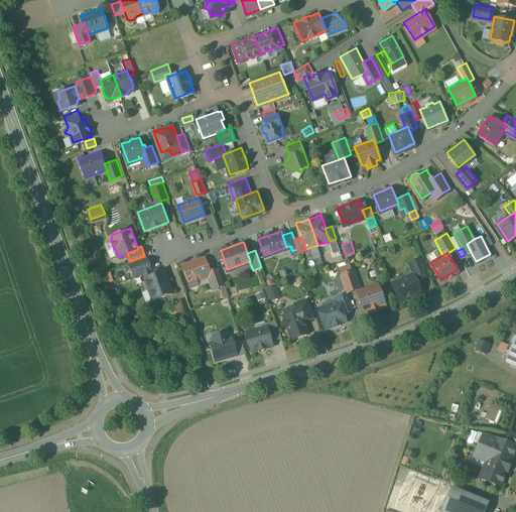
[(130,261),(129,262),(134,275),(144,271),(150,269),(151,269),(146,255),(144,256),(130,261)]
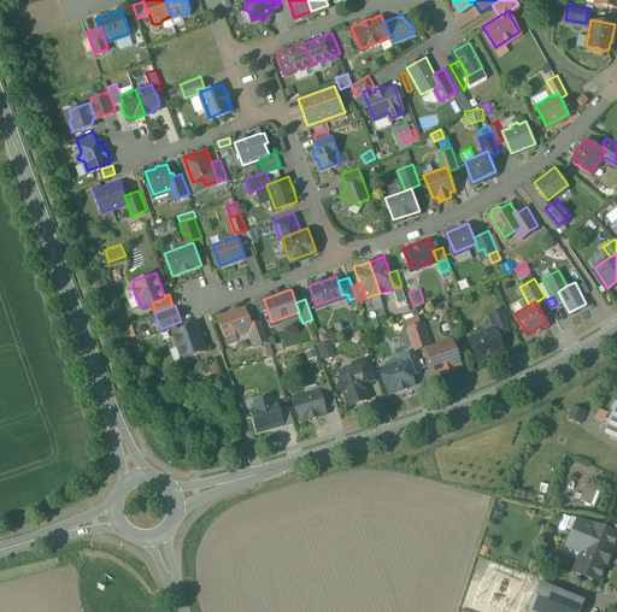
[(245,306),(218,316),(225,336),(227,336),(229,342),(236,339),(235,334),(248,329),(252,328),(251,323),(245,306)]
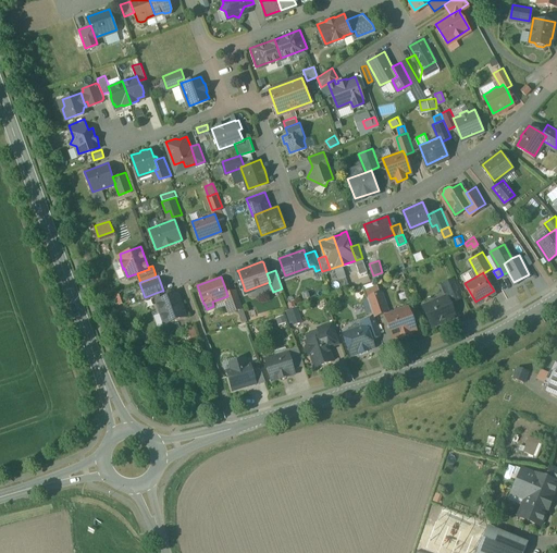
[(455,277),(442,282),(445,290),(448,289),(453,299),(462,295),(455,277)]
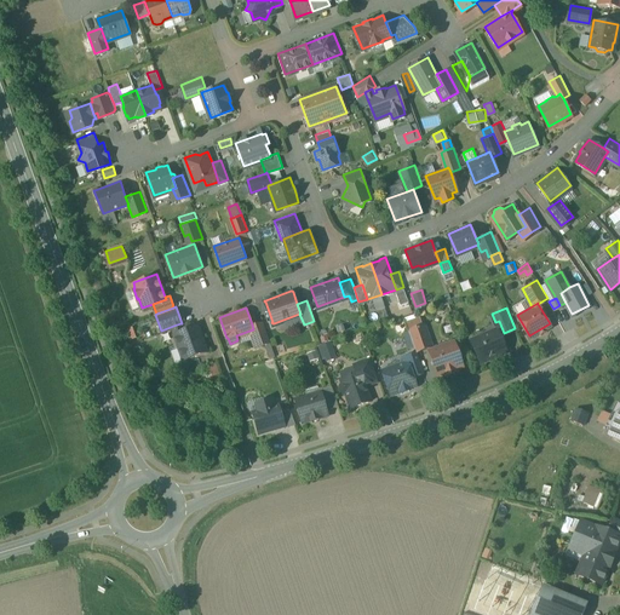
[(420,315),(407,320),(409,328),(423,325),(420,315)]
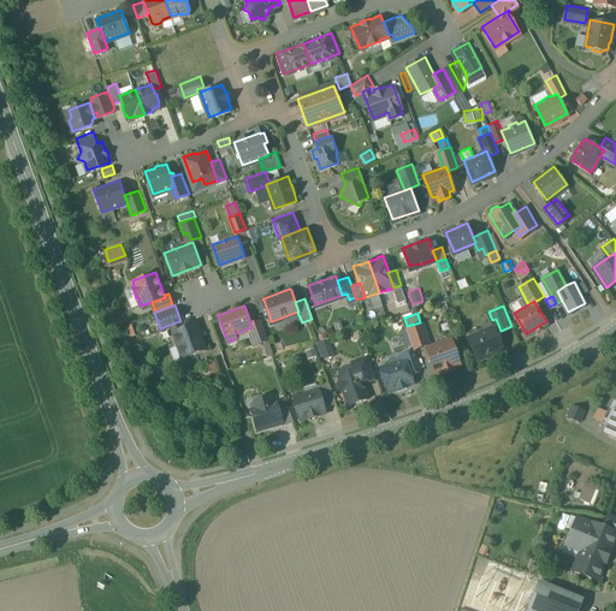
[(261,319),(250,322),(252,327),(248,328),(253,343),(268,338),(261,319)]
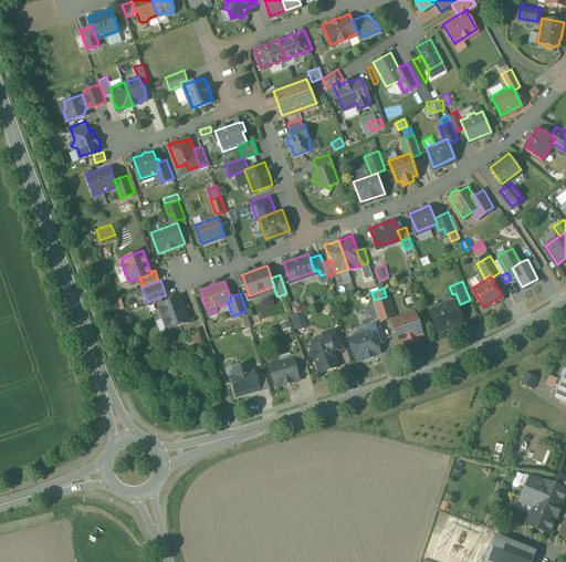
[(176,299),(167,302),(165,295),(158,298),(160,304),(159,304),(164,316),(166,315),(170,326),(189,320),(182,302),(181,302),(176,300),(176,299)]
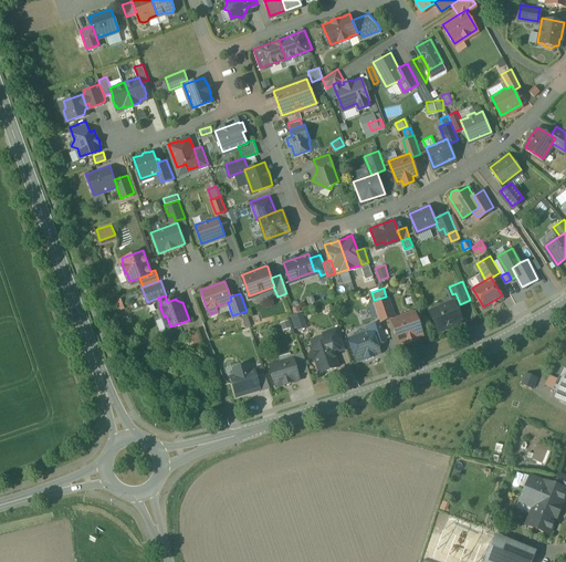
[(374,300),(374,301),(378,315),(380,320),(395,314),(388,295),(386,297),(374,300)]
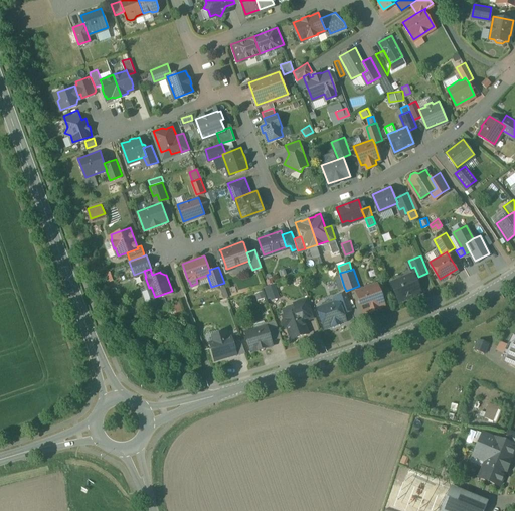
[(413,273),(391,282),(398,299),(420,289),(413,273)]
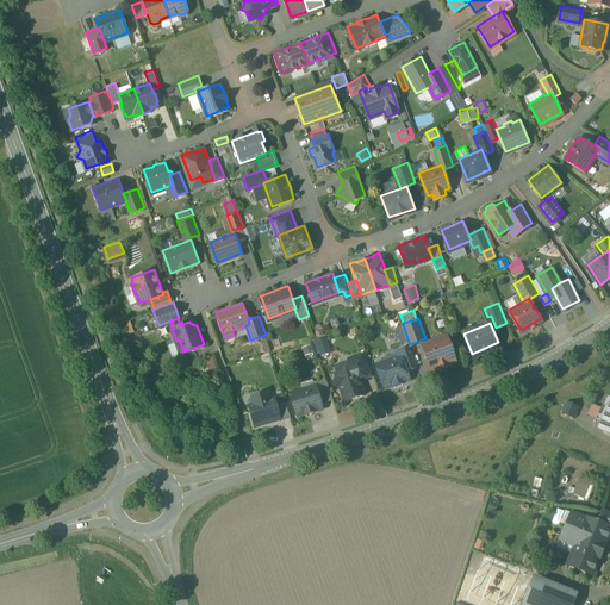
[(408,340),(403,324),(398,325),(403,341),(408,340)]
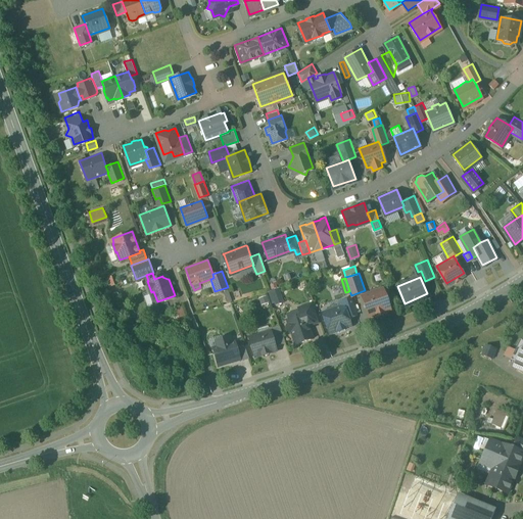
[(279,287),(268,290),(271,301),(275,299),(273,292),(280,290),(279,287)]
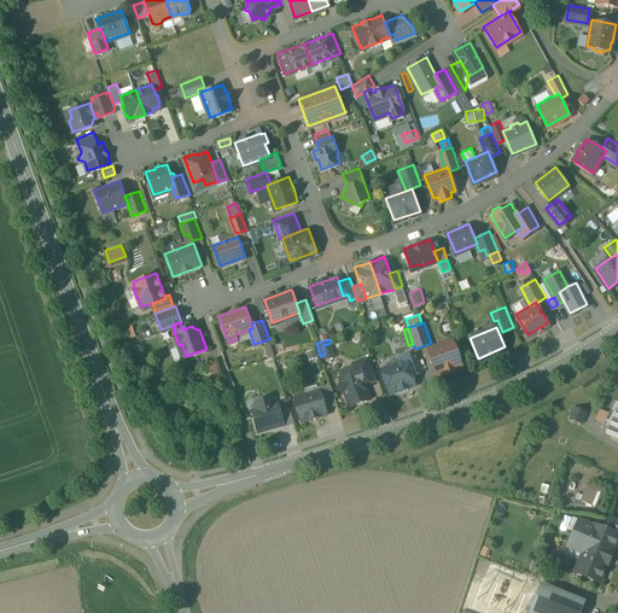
[(453,339),(429,349),(436,371),(444,368),(445,372),(454,368),(453,365),(461,362),(453,339)]
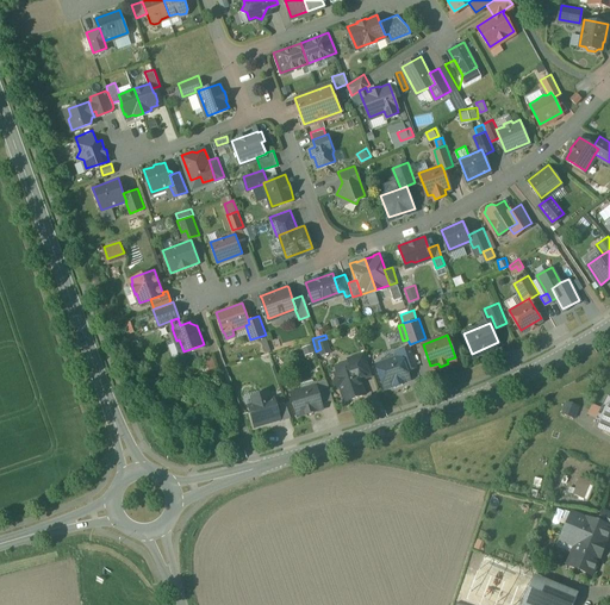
[(327,338),(318,341),(321,349),(321,350),(329,347),(327,338)]
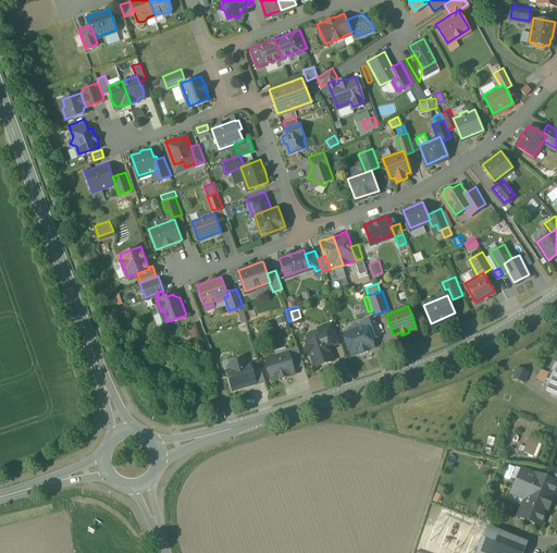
[(374,315),(362,319),(363,324),(366,323),(371,338),(381,333),(374,315)]
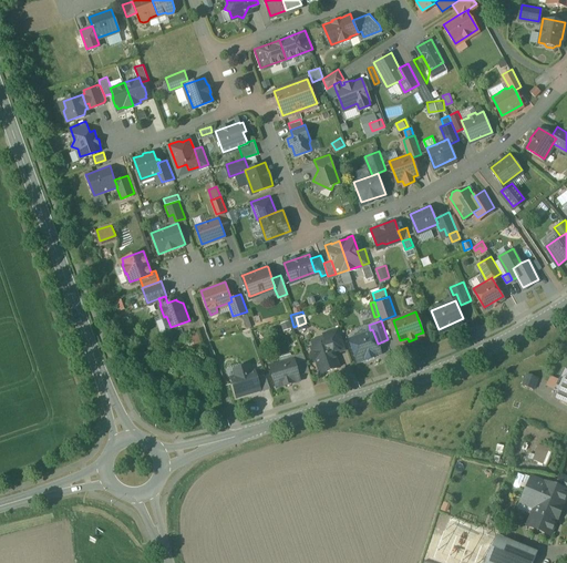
[(339,327),(325,333),(327,341),(330,340),(333,350),(346,346),(339,327)]
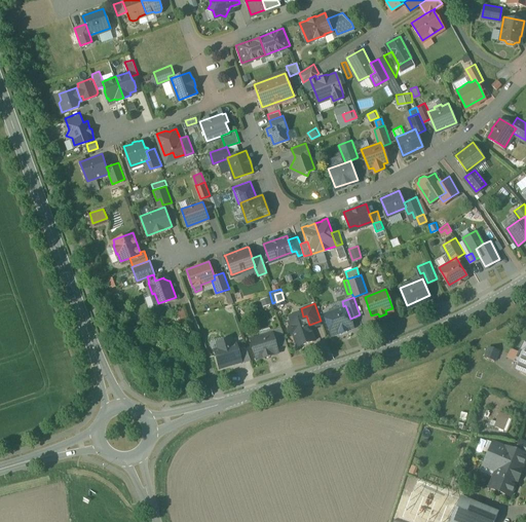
[(179,318),(187,315),(184,305),(176,308),(179,318)]
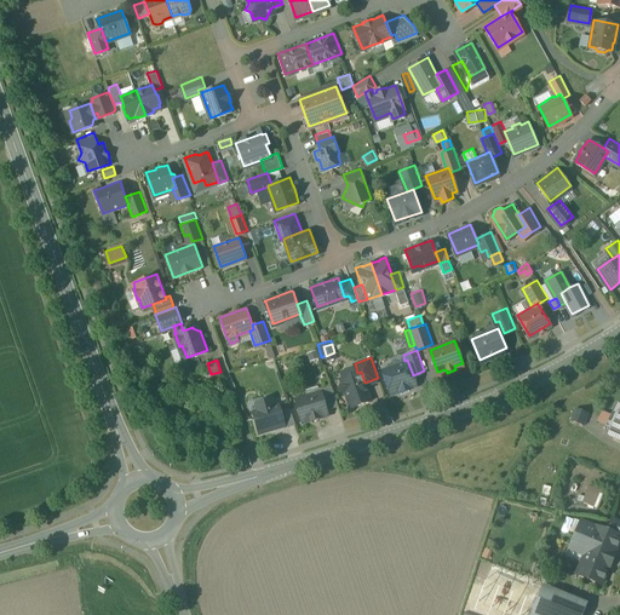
[(405,361),(383,369),(391,392),(401,389),(401,391),(409,388),(409,386),(415,384),(413,375),(407,360),(405,361)]
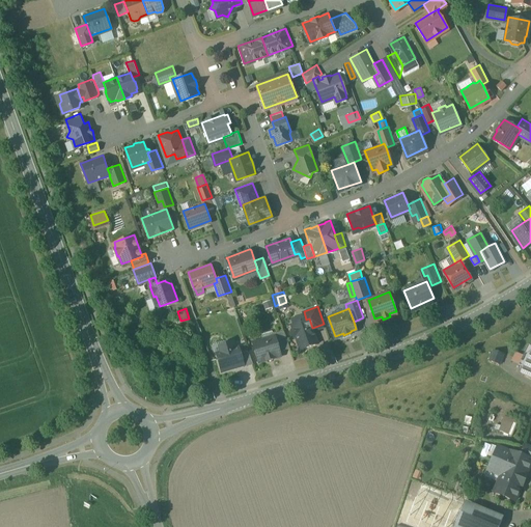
[(306,320),(292,325),(294,327),(291,327),(290,331),(291,334),(295,336),(297,335),(301,348),(317,341),(312,328),(309,319),(306,320)]
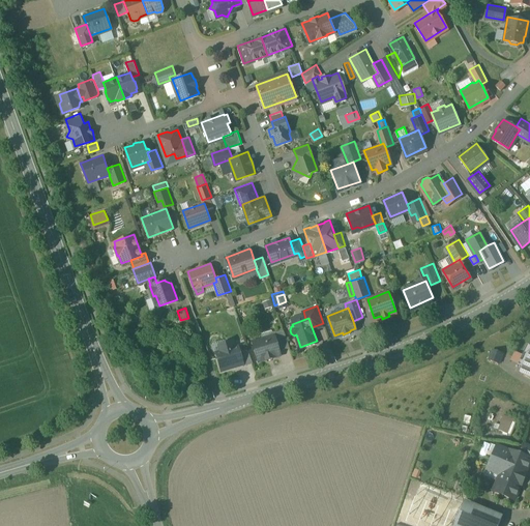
[(283,328),(272,331),(273,334),(274,333),(278,349),(289,346),(283,328)]
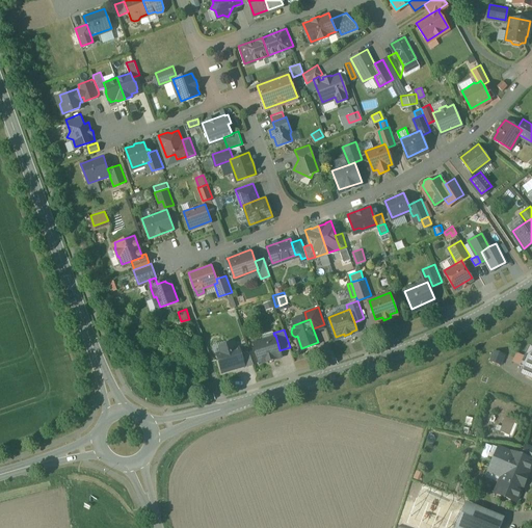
[(274,336),(254,342),(260,361),(267,359),(267,360),(273,358),(273,357),(281,354),(280,350),(275,335),(274,336)]
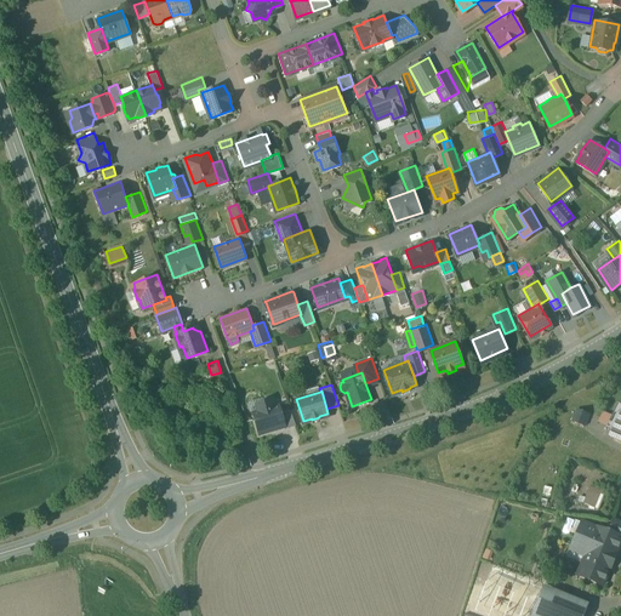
[(256,411),(251,412),(256,434),(284,427),(279,409),(279,405),(273,406),(272,400),(254,405),(256,411)]
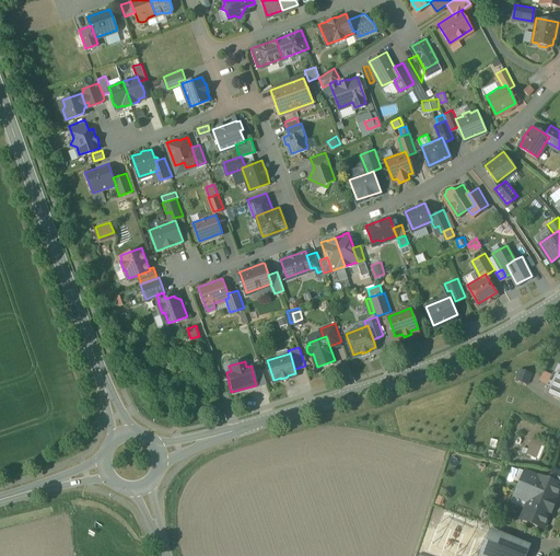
[(559,362),(557,361),(547,382),(553,385),(559,372),(559,362)]
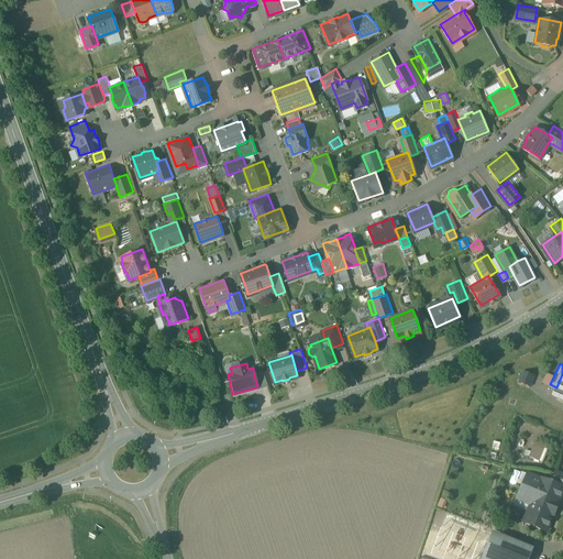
[(253,371),(257,387),(266,385),(262,369),(253,371)]
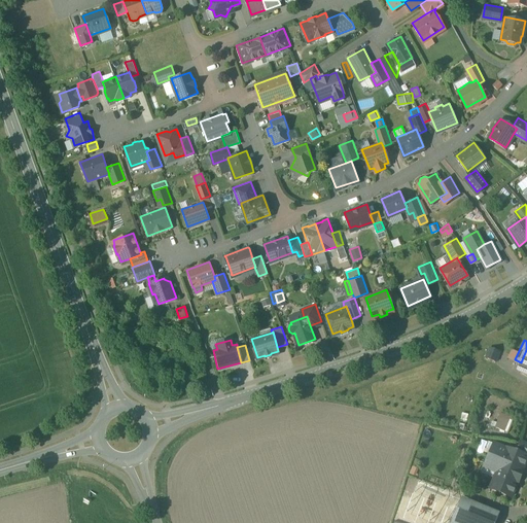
[(499,349),(489,346),(486,355),(496,358),(499,349)]
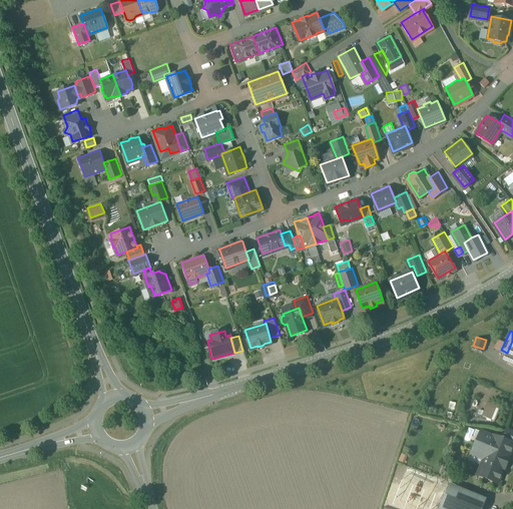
[(487,399),(481,413),(495,419),(501,405),(487,399)]
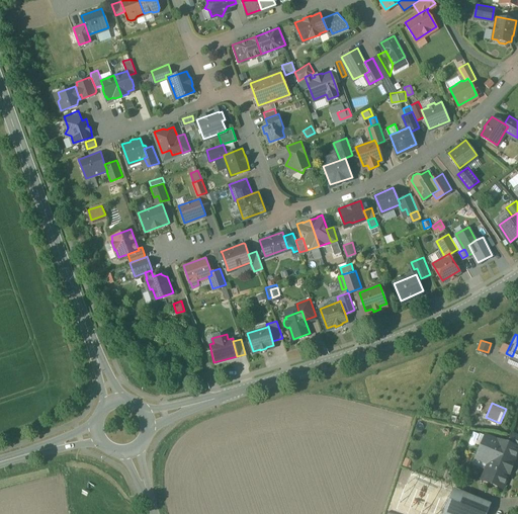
[(517,433),(512,432),(508,442),(517,445),(517,433)]
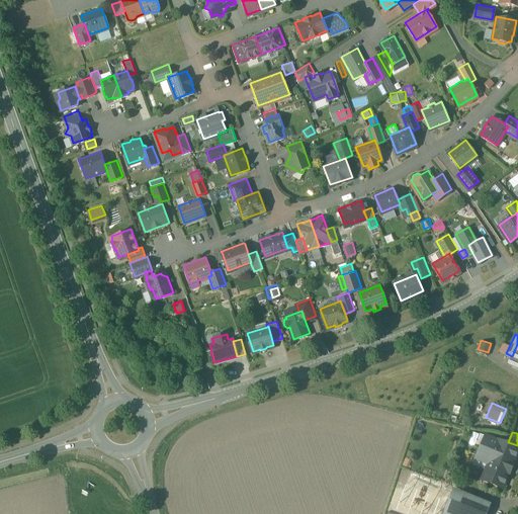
[(517,445),(508,442),(498,438),(498,439),(486,434),(478,454),(490,459),(483,478),(502,486),(508,472),(508,473),(514,459),(513,459),(515,455),(517,447),(517,445)]
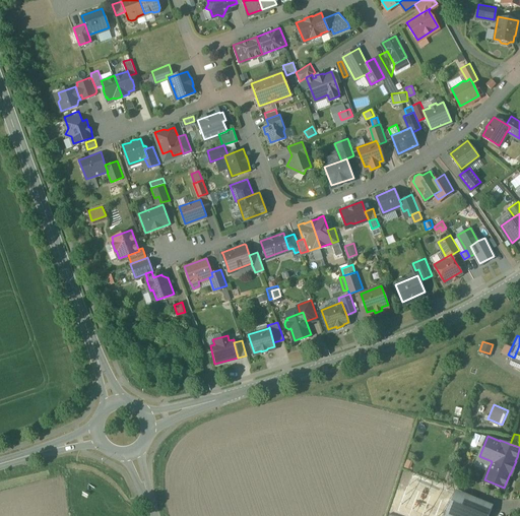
[(485,515),(492,504),(455,490),(444,515),(485,515)]
